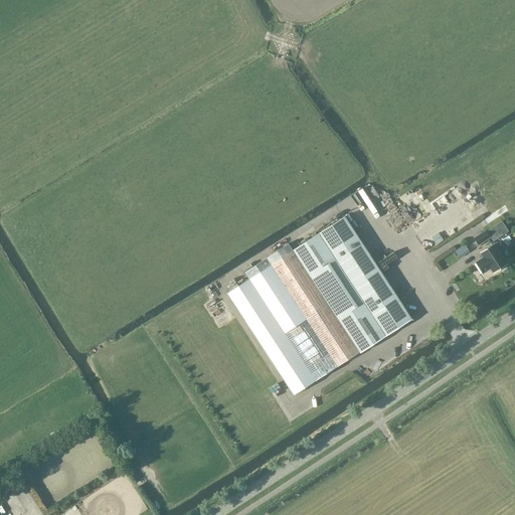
[(407,200),(395,207),(399,213),(410,206),(407,200)]
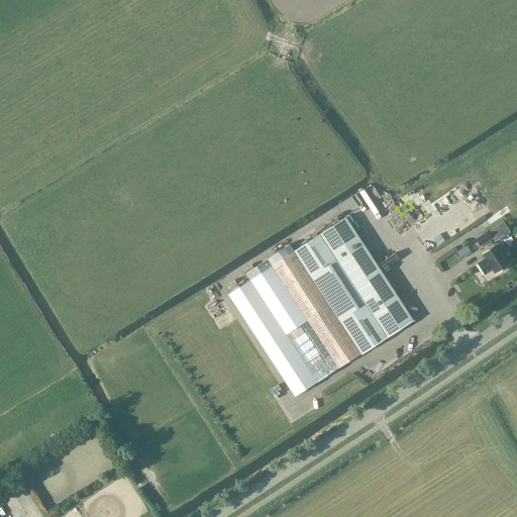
[(413,320),(345,217),(293,251),(289,244),(245,273),(249,280),(227,294),(295,396),(360,353),(362,354),(413,320)]
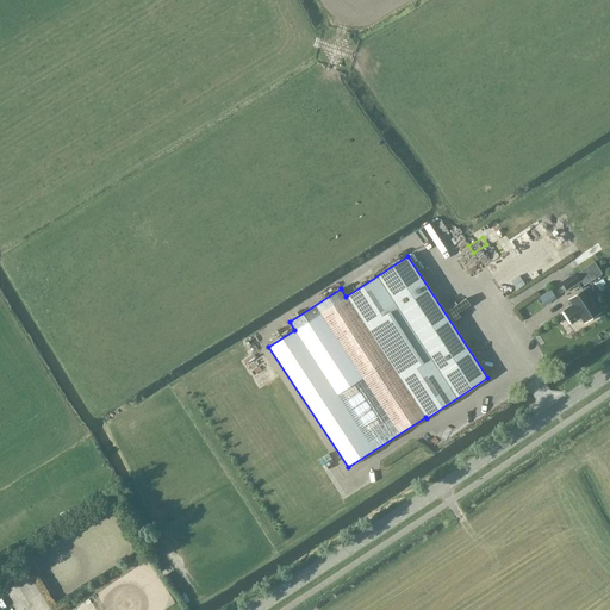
[(574,274),(561,282),(567,290),(579,282),(574,274)]
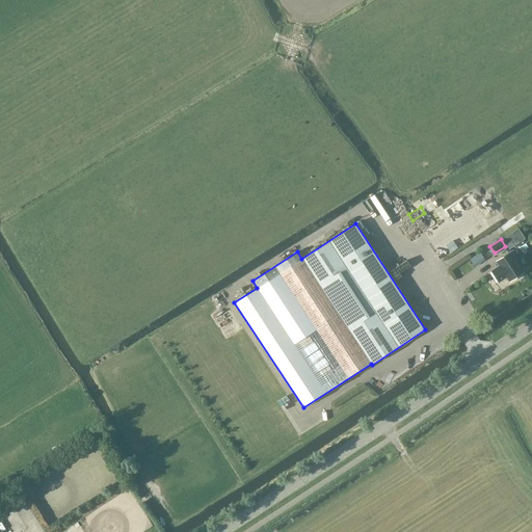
[(481,253),(471,257),(473,263),(484,259),(481,253)]
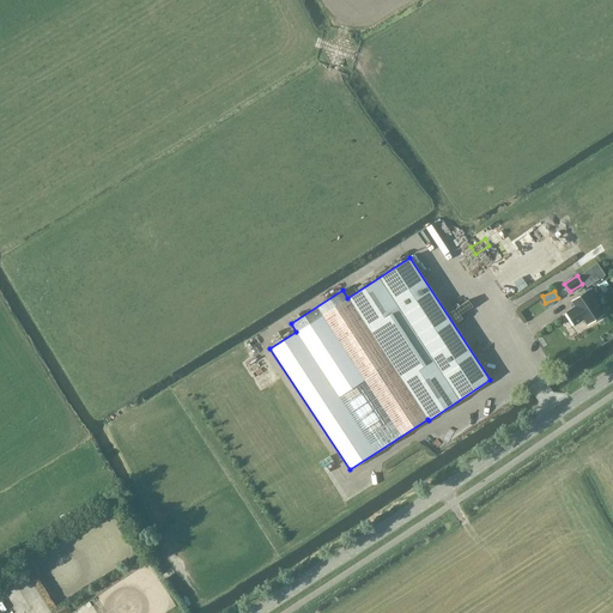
[(574,308),(566,313),(575,326),(583,320),(587,325),(602,314),(588,291),(571,302),(574,304),(571,305),(574,308)]
